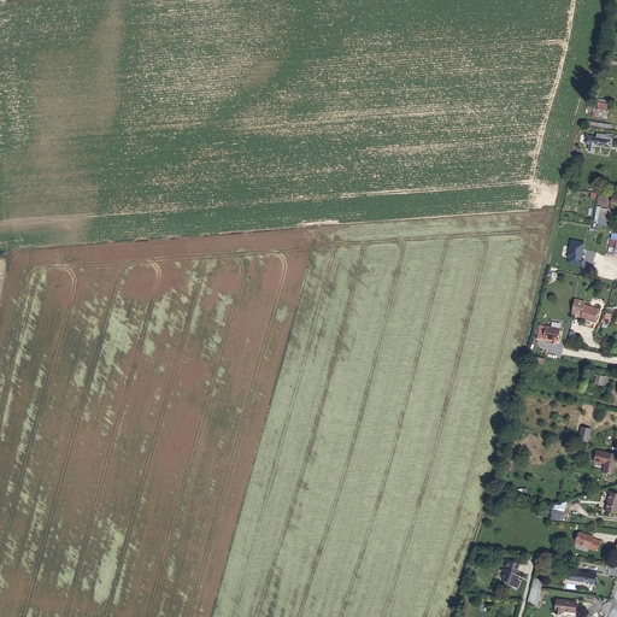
[(601,127),(604,112),(593,111),(589,125),(601,127)]
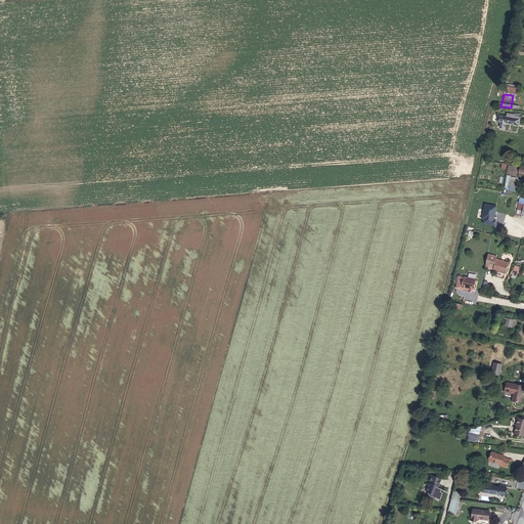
[(517,118),(510,117),(510,120),(501,119),(495,118),(494,124),(498,125),(504,125),(515,128),(517,118)]
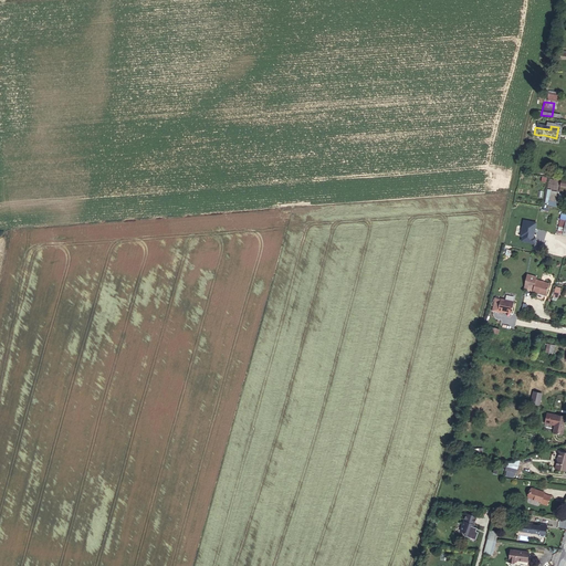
[(549,182),(548,189),(558,191),(561,185),(549,182)]
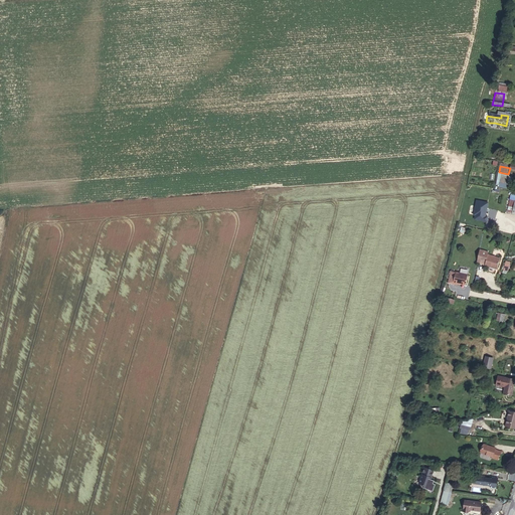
[(496,186),(508,187),(509,174),(497,173),(496,186)]
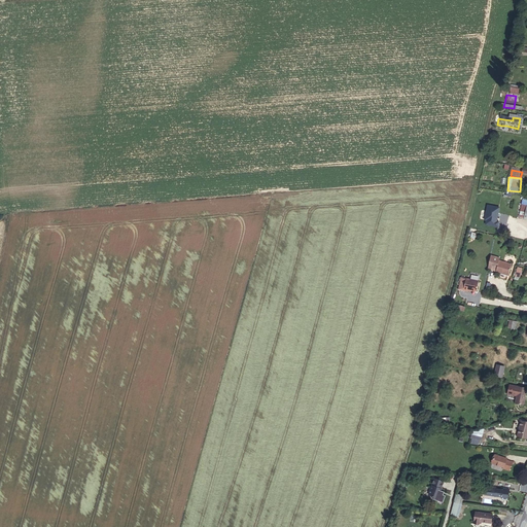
[(502,218),(500,225),(512,229),(514,222),(502,218)]
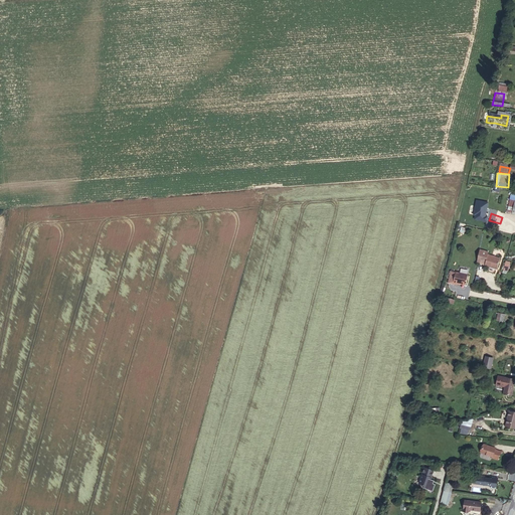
[(479,262),(481,251),(479,250),(476,264),(484,266),(485,264),(479,262)]
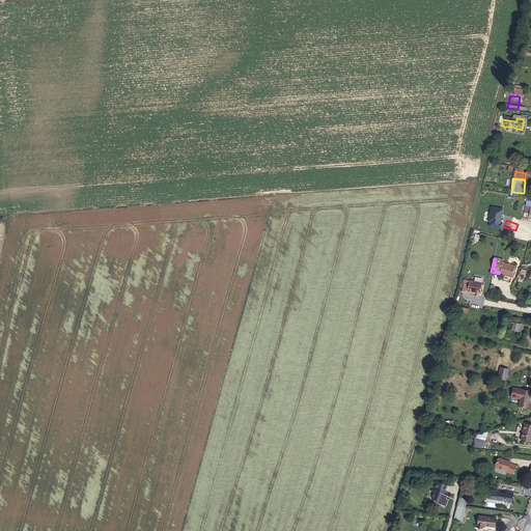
[(500,272),(502,260),(496,259),(494,270),(500,272)]
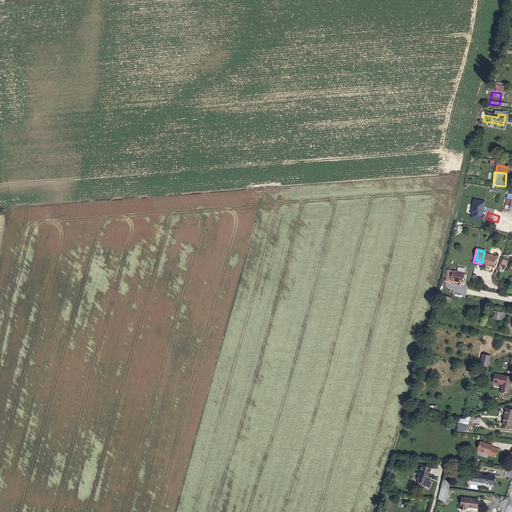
[(496,256),(484,253),(481,264),(494,267),(496,256)]
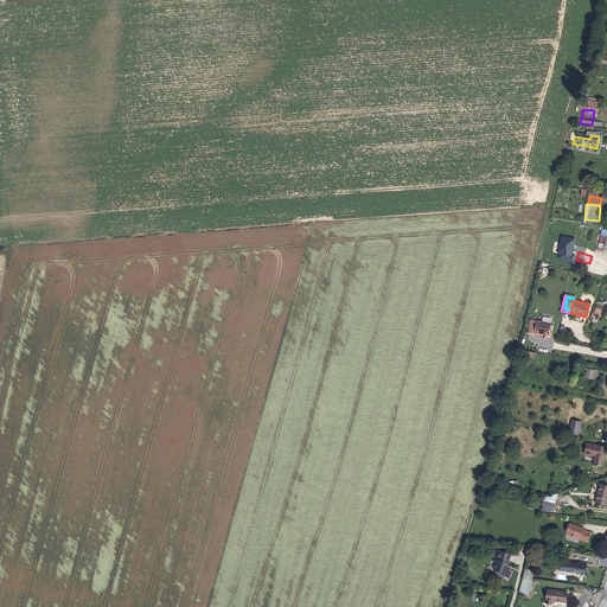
[(549,337),(553,324),(537,320),(535,334),(540,336),(541,334),(549,337)]
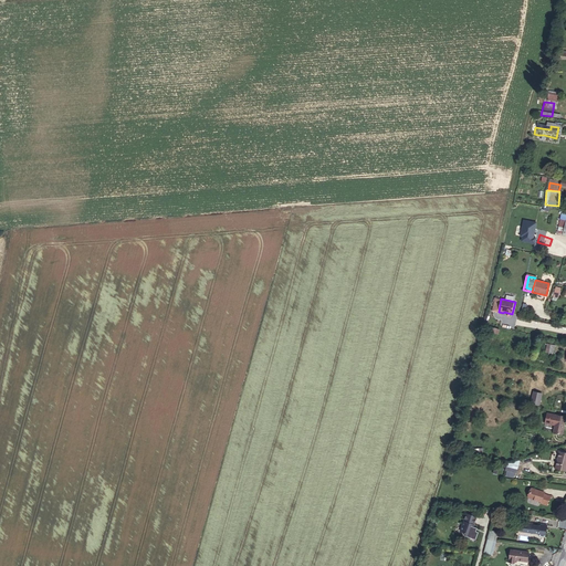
[(545,352),(553,354),(555,344),(547,342),(545,352)]
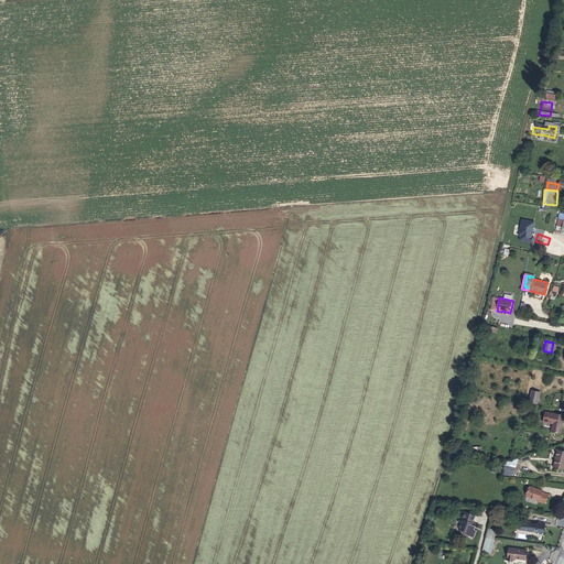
[(532,388),(528,401),(537,403),(541,391),(532,388)]
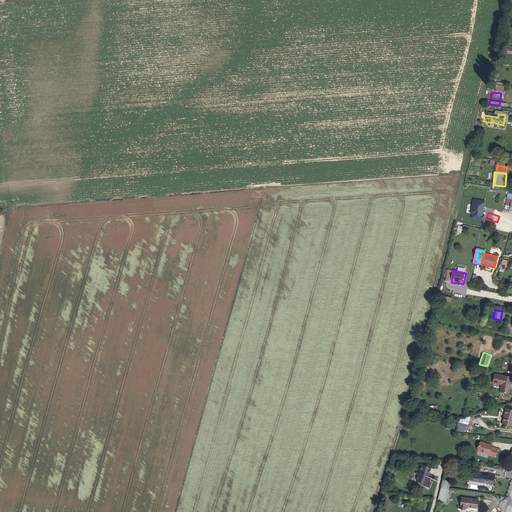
[(502,384),(500,392),(508,394),(511,377),(495,374),(493,382),(502,384)]
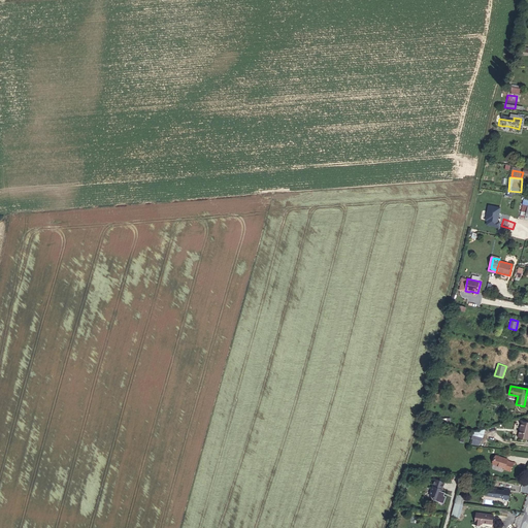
[(438,414),(440,406),(434,404),(432,411),(438,414)]
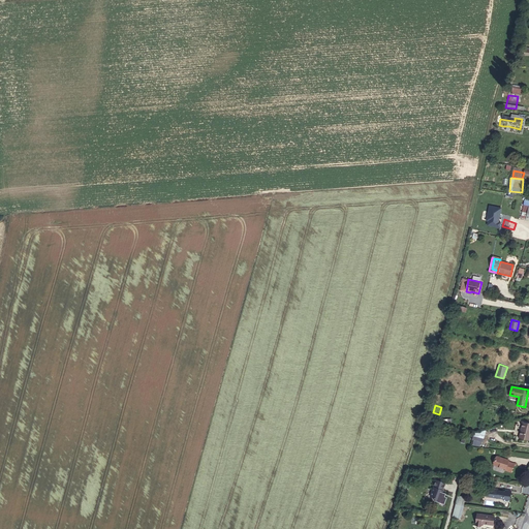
[(528,425),(524,424),(520,439),(528,441),(528,425)]
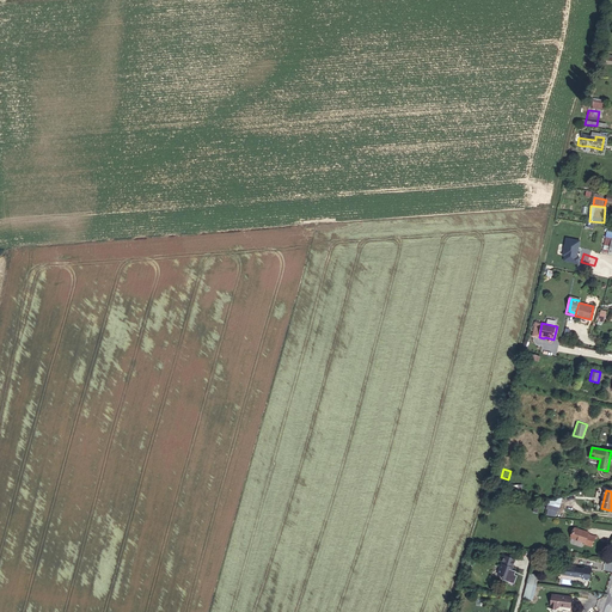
[(546,514),(555,515),(556,510),(560,512),(562,497),(549,495),(546,514)]
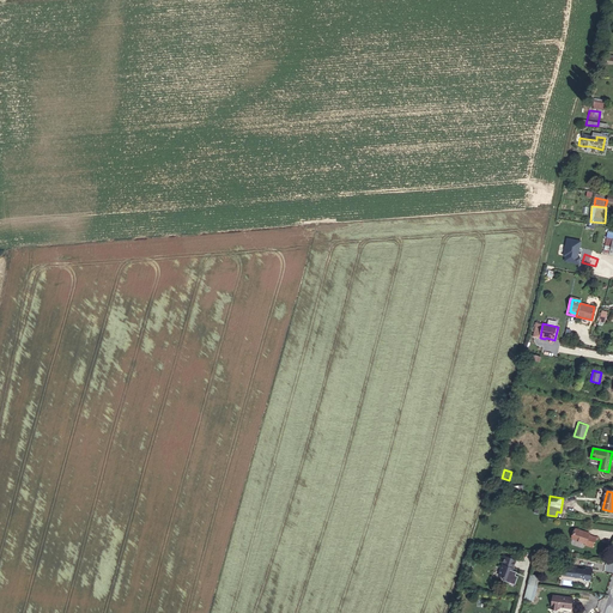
[(590,533),(576,528),(571,539),(586,544),(586,546),(592,548),(595,538),(589,535),(590,533)]
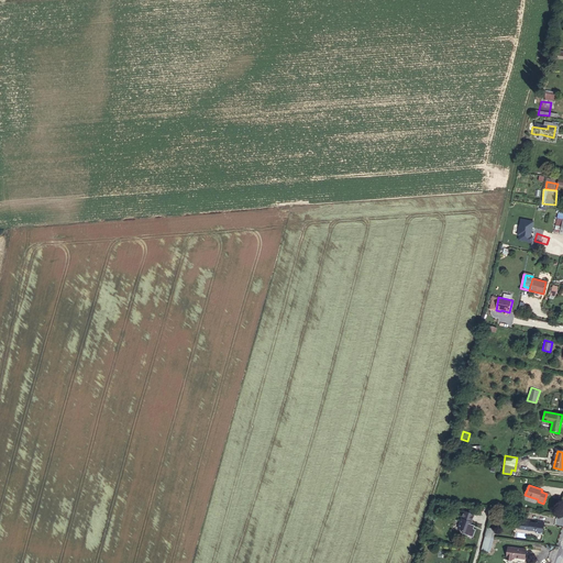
[(476,509),(466,506),(460,525),(464,527),(464,528),(464,530),(470,531),(473,522),(471,522),(473,517),(476,509)]
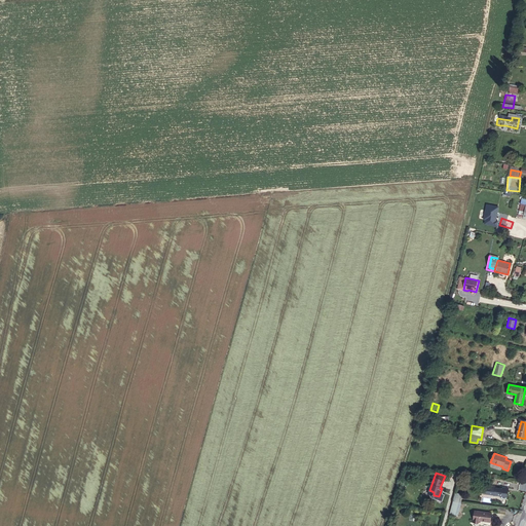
[(506,502),(506,500),(509,491),(509,489),(502,488),(502,490),(493,488),(494,486),(486,485),(486,487),(483,488),(483,491),(484,494),(492,495),(491,496),(499,497),(498,500),(506,502)]
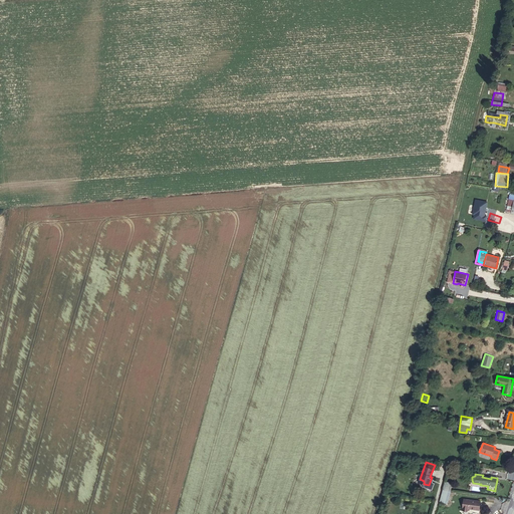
[(444,490),(441,502),(446,503),(449,491),(444,490)]
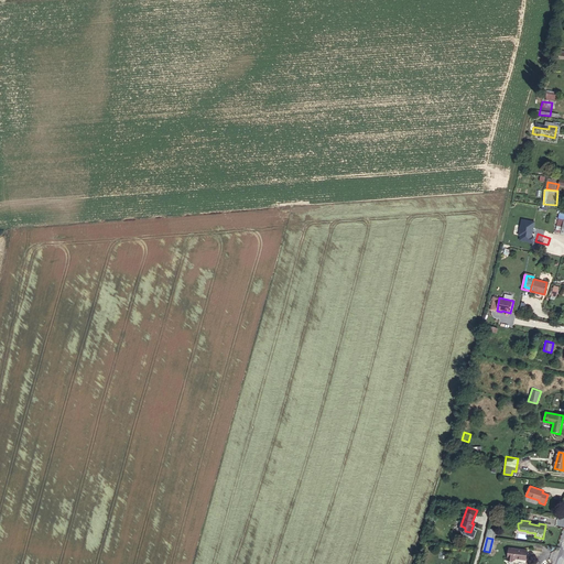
[(524,560),(525,551),(508,549),(506,560),(512,561),(513,557),(524,560)]
